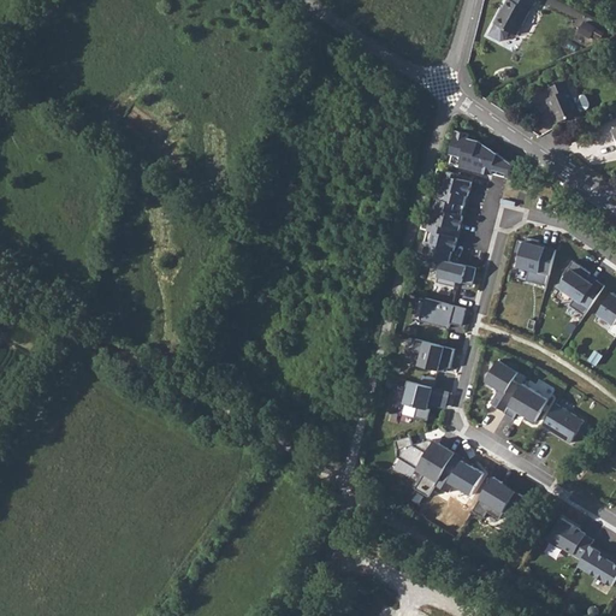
[(517,35),(535,0),(508,0),(501,13),(499,13),(495,23),(496,23),(490,35),(502,41),(505,40),(510,31),(517,35)]
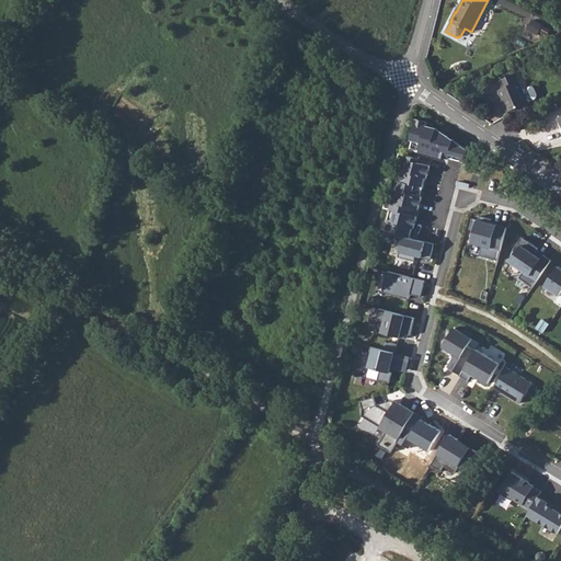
[(542,25),(534,20),(529,29),(538,34),(542,25)]
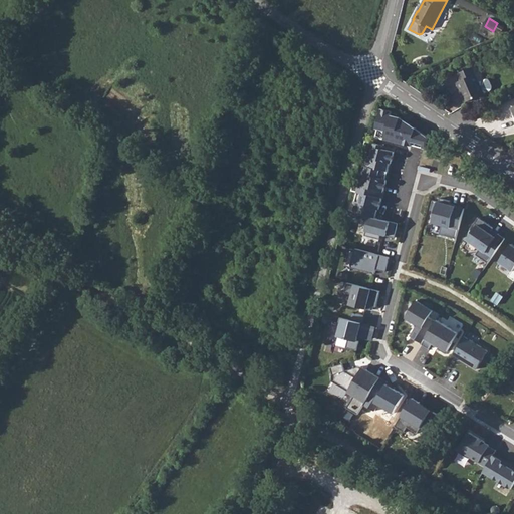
[(480,81),(474,66),(457,73),(460,80),(458,81),(466,101),(485,93),(480,81)]
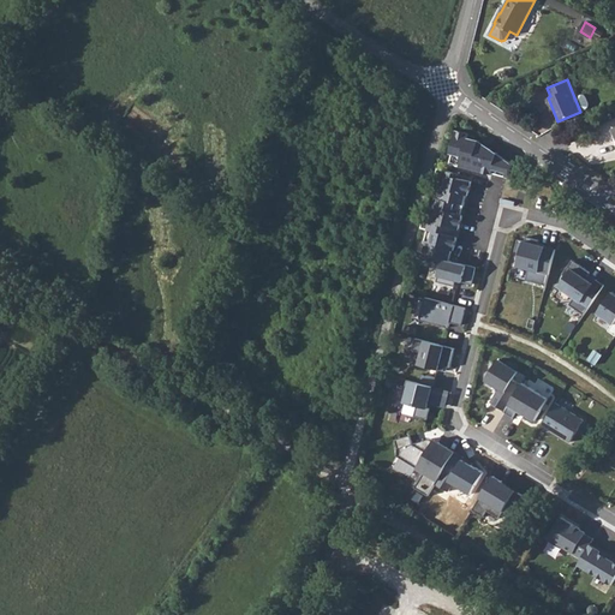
[(583,94),(574,97),(580,112),(586,109),(589,107),(590,103),(585,95),(583,94)]
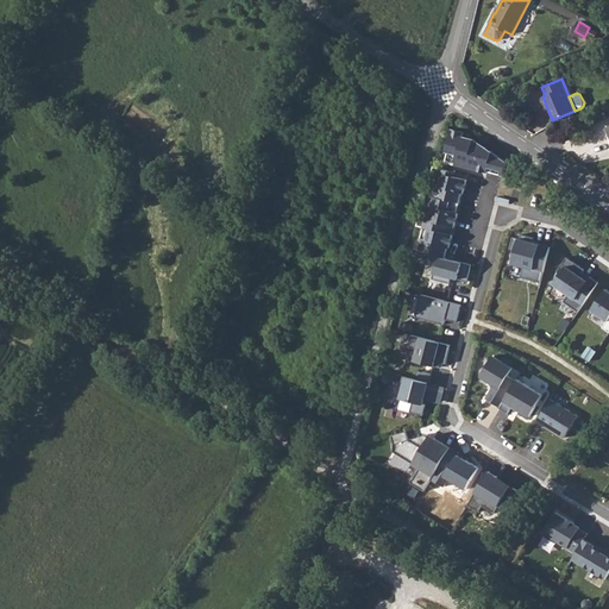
[(465,132),(452,129),(445,151),(447,151),(445,161),(488,173),(488,171),(504,175),(508,162),(493,152),(494,151),(487,150),(488,148),(476,139),(464,136),(465,132)]
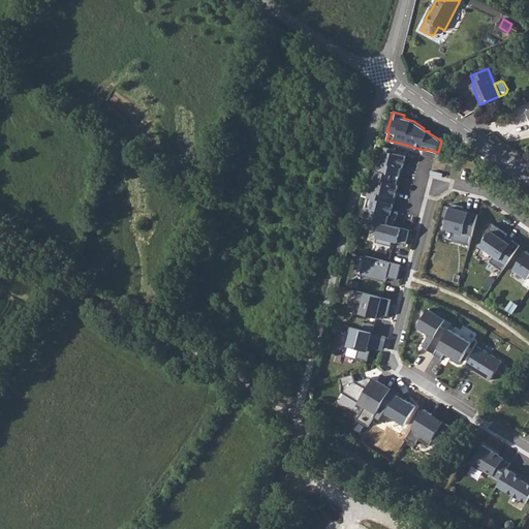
[(391,148),(377,145),(375,149),(380,150),(377,161),(379,162),(375,179),(373,178),(370,190),(365,188),(363,196),(368,197),(366,209),(367,210),(365,218),(386,223),(390,215),(391,215),(399,185),(398,184),(402,167),(403,167),(406,156),(390,152),(391,148)]
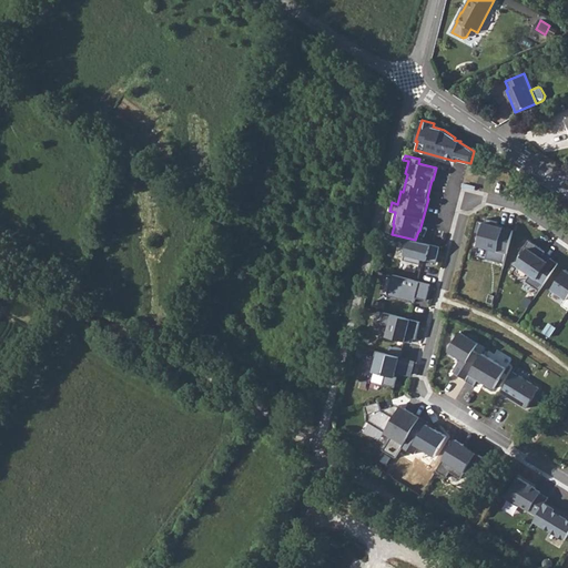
[(478,221),(476,232),(482,233),(478,246),(488,249),(486,259),(505,264),(514,230),(497,226),(498,222),(486,219),(485,223),(478,221)]
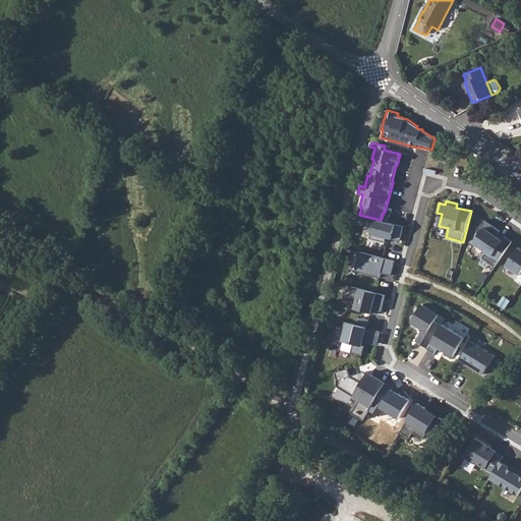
[(359,215),(357,223),(373,228),(370,238),(385,242),(387,237),(400,241),(404,226),(381,220),(359,215)]
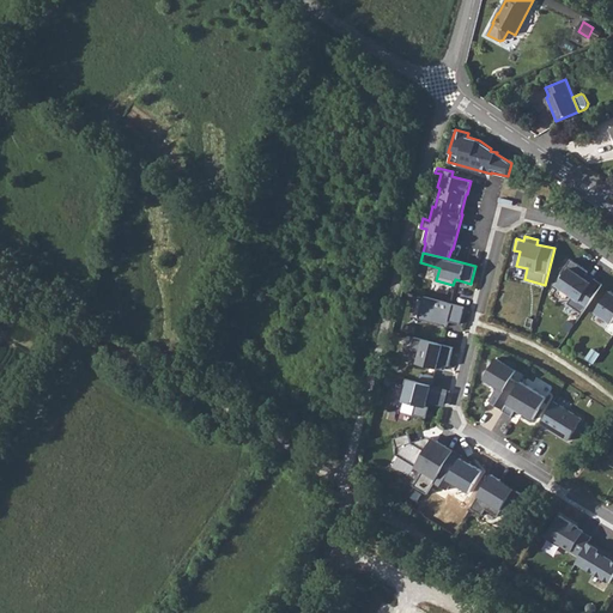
[(571,259),(560,273),(564,275),(558,286),(572,296),(568,303),(582,314),(602,284),(594,278),(592,283),(584,278),(589,271),(571,259)]
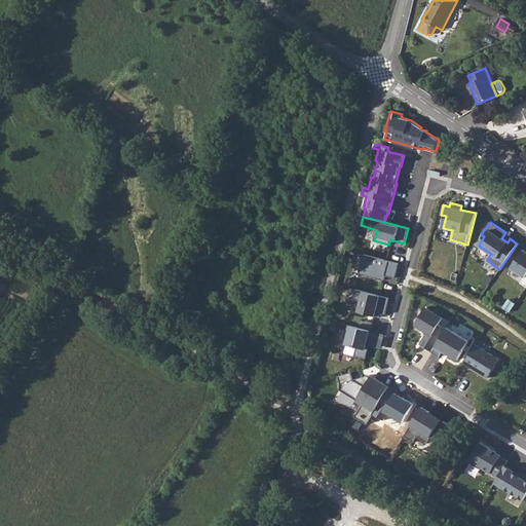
[(525,251),(524,250),(512,268),(525,277),(521,283),(525,286),(525,251)]
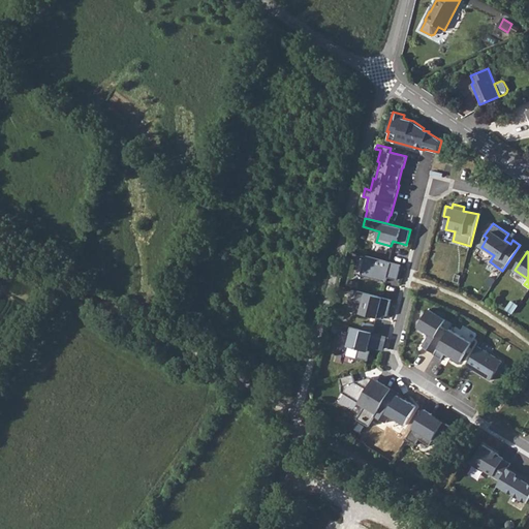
[(401,265),(367,255),(361,275),(386,282),(387,277),(397,280),(401,265)]
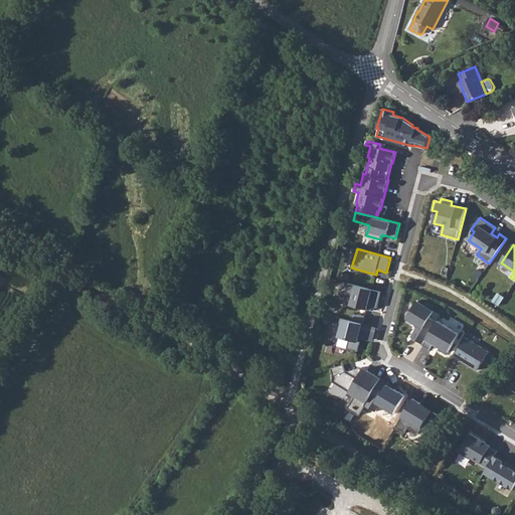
[(381,292),(348,283),(346,293),(353,295),(351,305),(372,311),(373,307),(377,308),(381,292)]
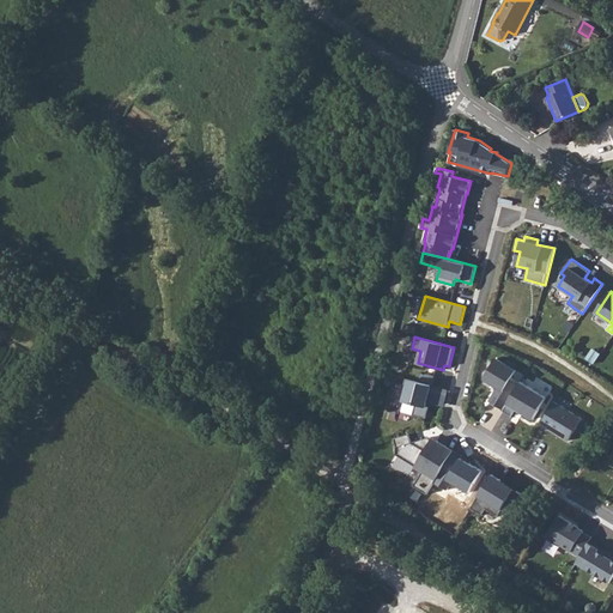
[(517,370),(497,358),(485,378),(499,387),(491,401),(504,410),(521,383),(513,378),(517,370)]
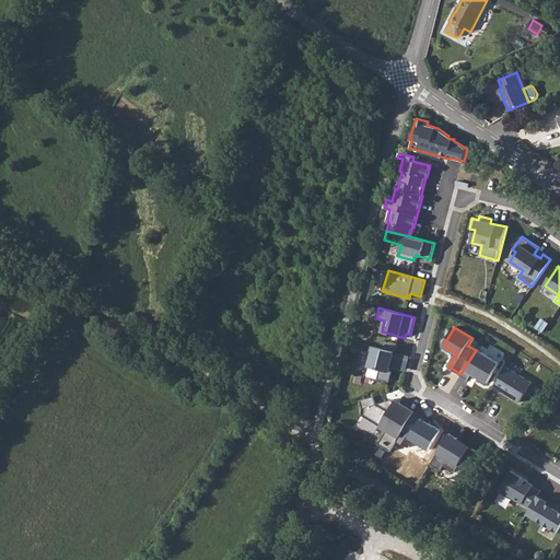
[(394,352),(371,346),(369,354),(363,352),(360,362),(370,364),(369,366),(380,369),(377,378),(389,382),(392,372),(389,371),(394,352)]
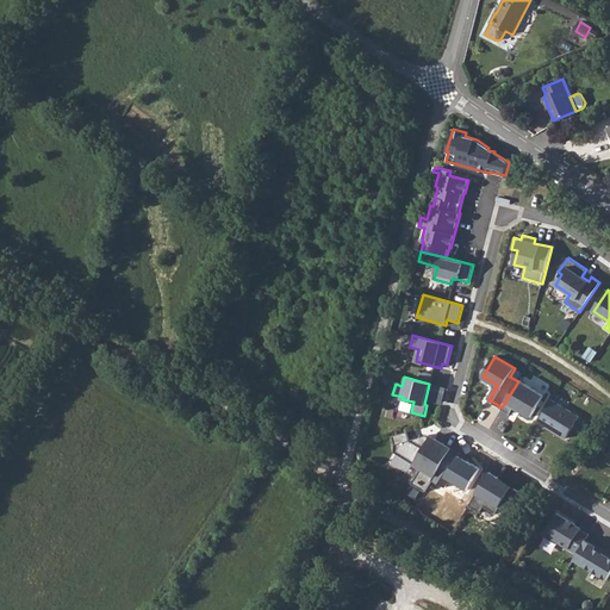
[(502,408),(500,409),(509,414),(514,406),(531,417),(545,396),(518,380),(518,381),(502,408)]
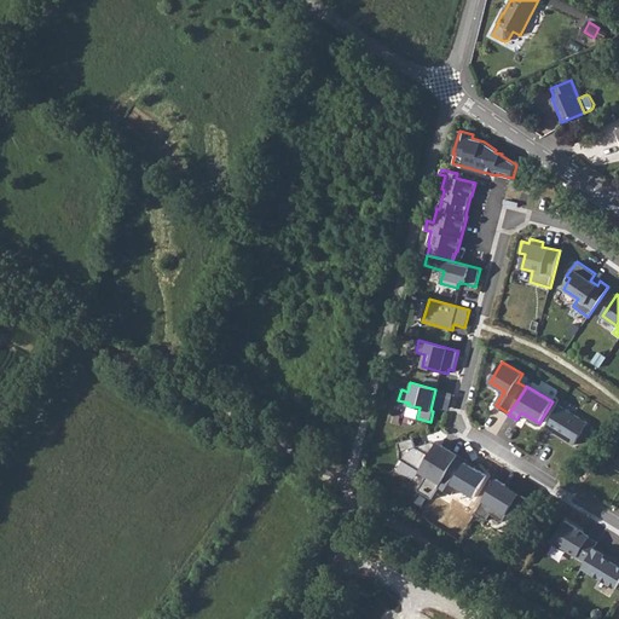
[(560,405),(547,428),(574,445),(588,423),(560,405)]
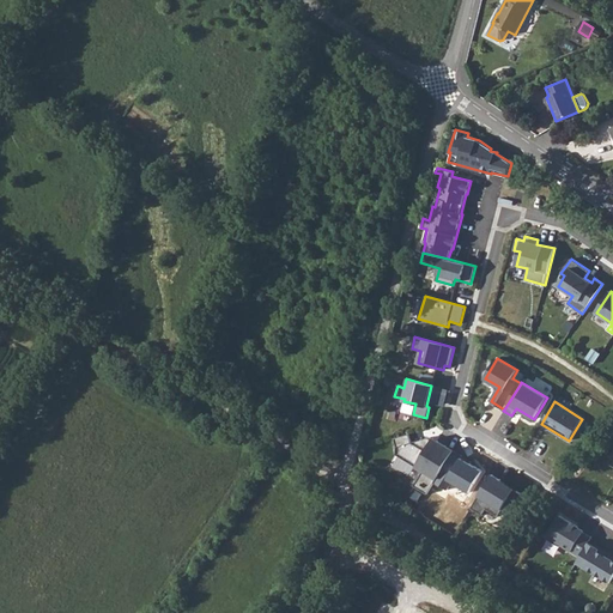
[(410,434),(394,438),(396,447),(396,454),(423,471),(414,486),(428,495),(432,486),(447,461),(454,450),(430,436),(429,437),(412,442),(410,434)]
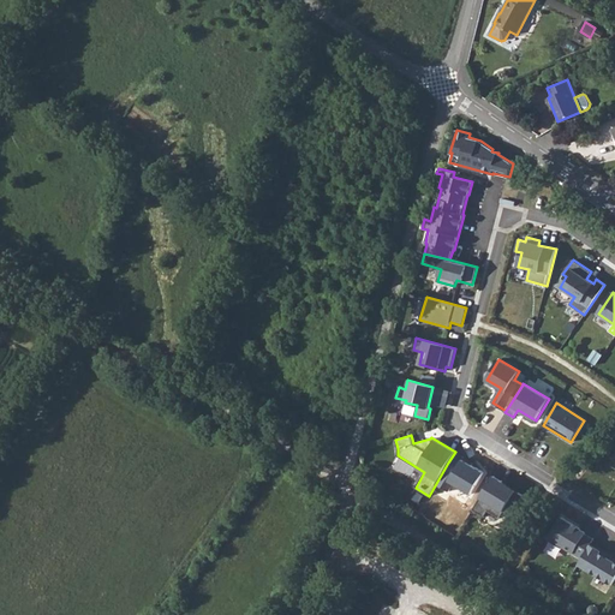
[(448,463),(434,488),(447,496),(452,489),(469,499),(485,471),(469,460),(461,471),(448,463)]
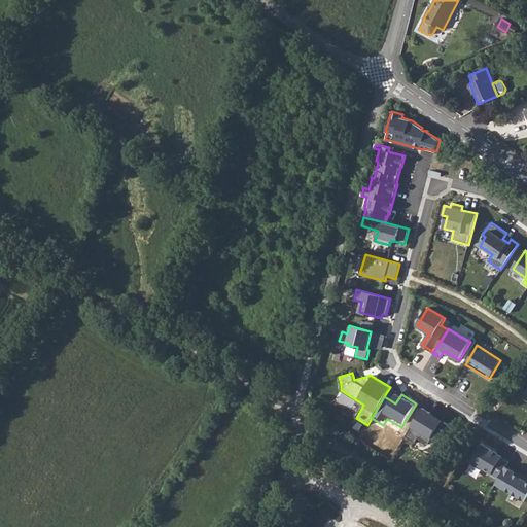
[(423,408),(406,436),(415,443),(418,437),(428,444),(431,437),(437,442),(449,424),(430,414),(430,412),(423,408)]
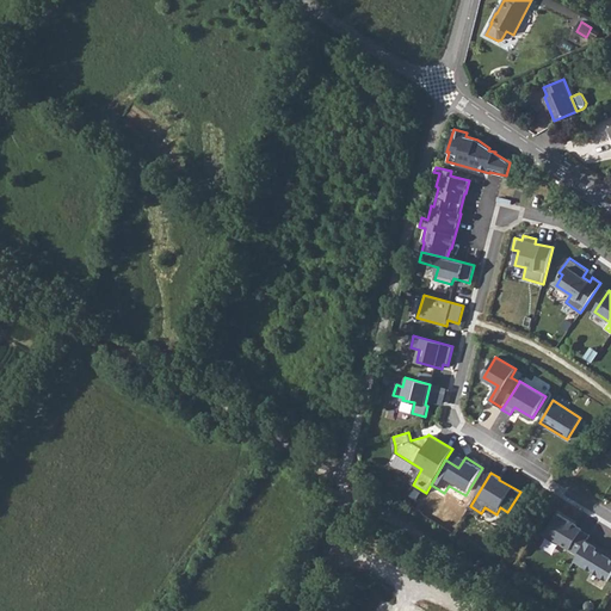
[(576,525),(557,513),(545,535),(578,555),(587,541),(590,536),(575,526),(576,525)]
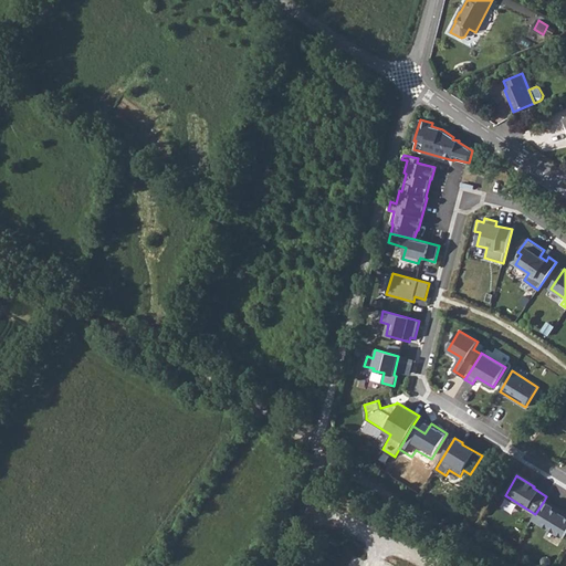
[(544,501),(535,514),(533,519),(564,537),(565,533),(565,513),(561,510),(559,514),(552,509),(553,506),(544,501)]
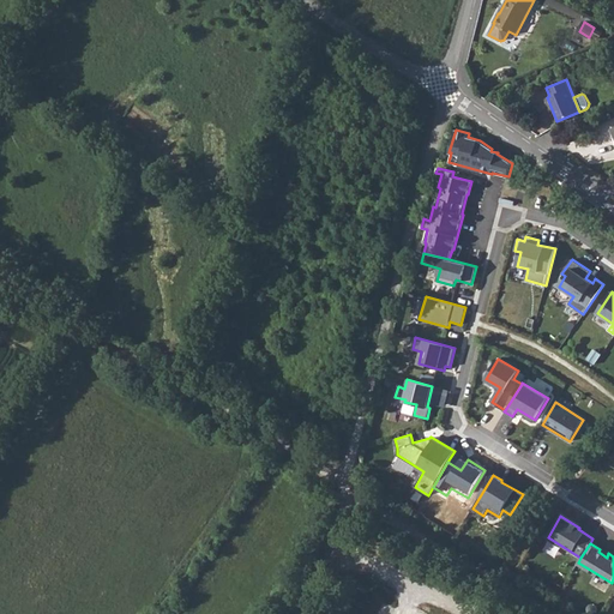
All buildings are outlined.
